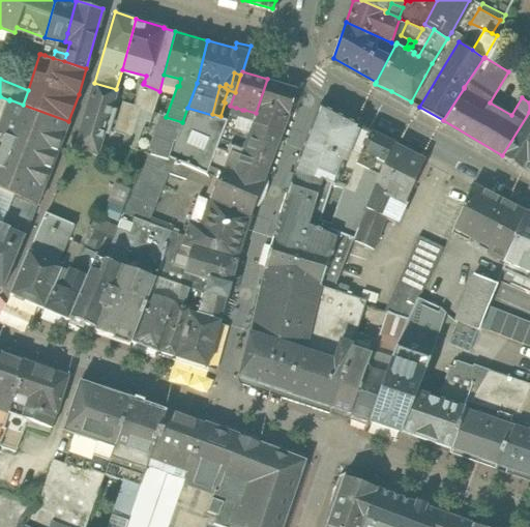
[(296,88),(267,79),(256,113),(251,130),(264,135),(257,154),(270,160),(288,116),(296,88)]
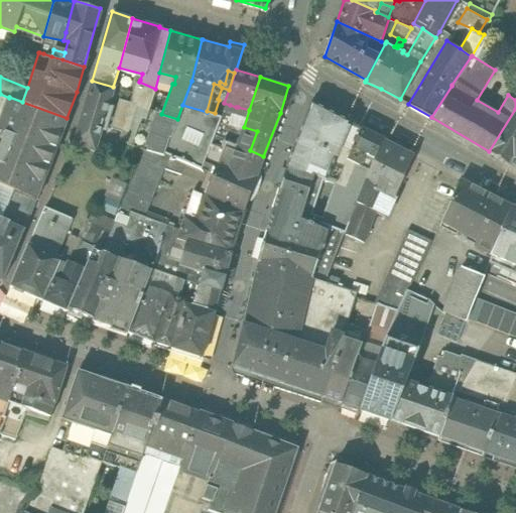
[(130,100),(119,97),(111,125),(122,129),(119,138),(131,143),(139,123),(143,124),(155,89),(139,82),(140,80),(137,80),(130,100)]
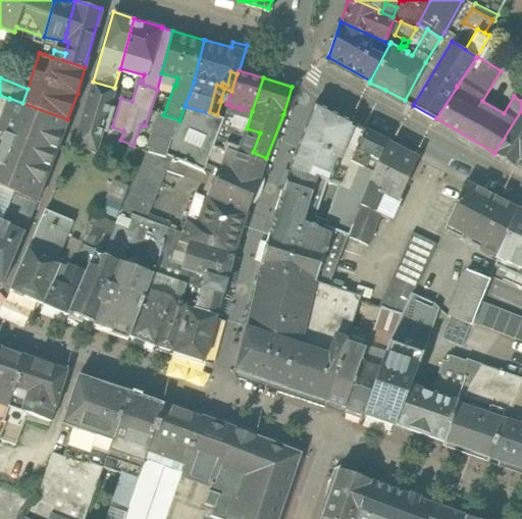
[(114,88),(93,82),(89,94),(75,142),(86,146),(96,150),(114,88)]
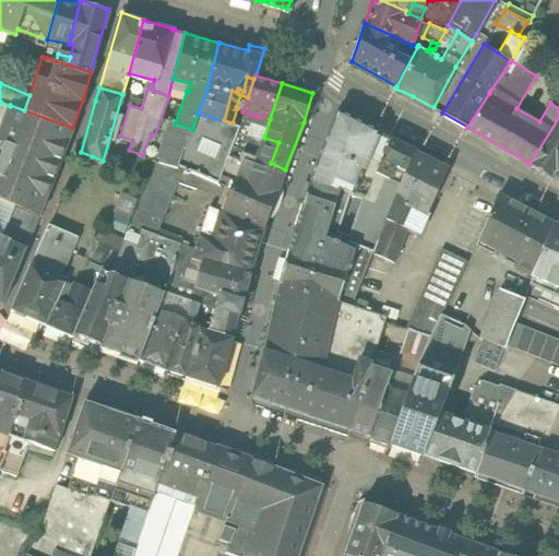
[(236,107),(237,108),(233,122),(239,125),(242,111),(248,97),(240,95),(236,107)]
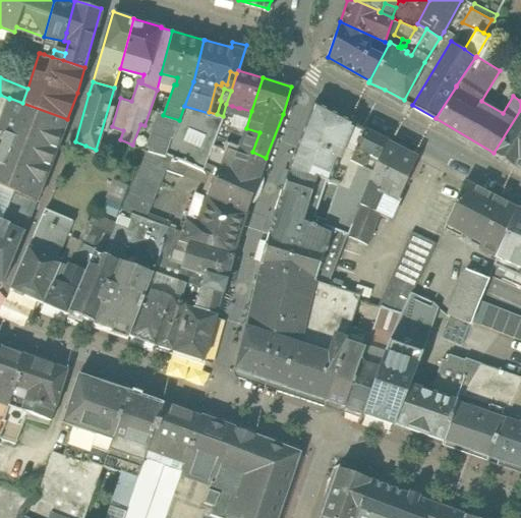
[(0,95),(0,120),(1,120),(9,99),(0,95)]
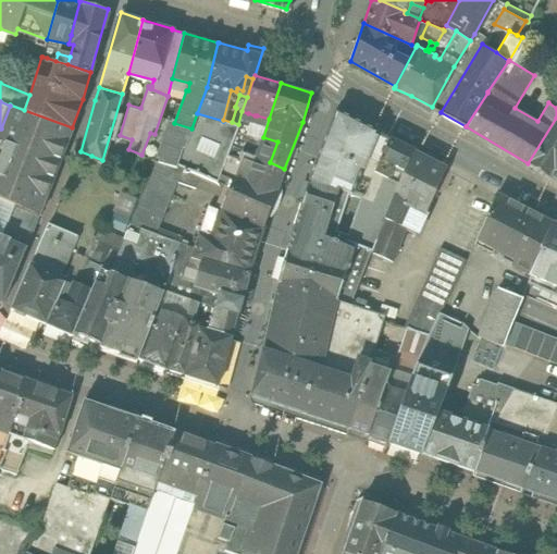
[(0,217),(31,231),(48,189),(72,127),(24,110),(10,105),(10,106),(1,128),(0,130),(0,217)]
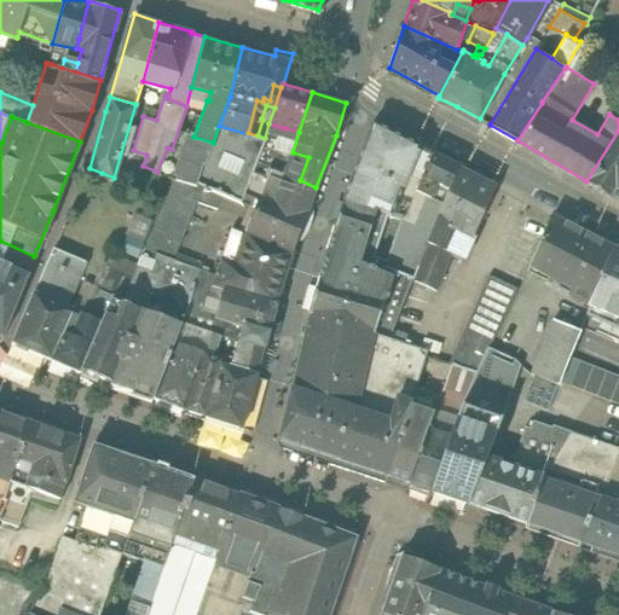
[(433,152),(377,123),(371,127),(345,197),(374,208),(375,207),(389,213),(401,184),(409,167),(423,174),(433,152)]
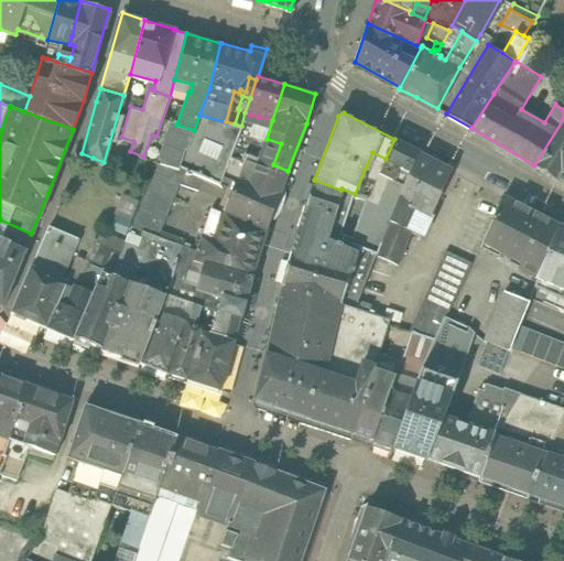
[(226,122),(199,115),(194,130),(186,148),(180,165),(205,175),(220,182),(231,154),(232,150),(239,131),(241,126),(235,123),(226,121),(226,122)]
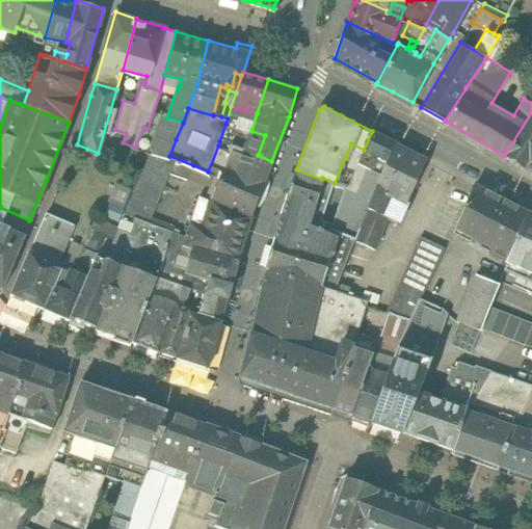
[(257,113),(245,110),(239,129),(250,133),(251,131),(257,113)]
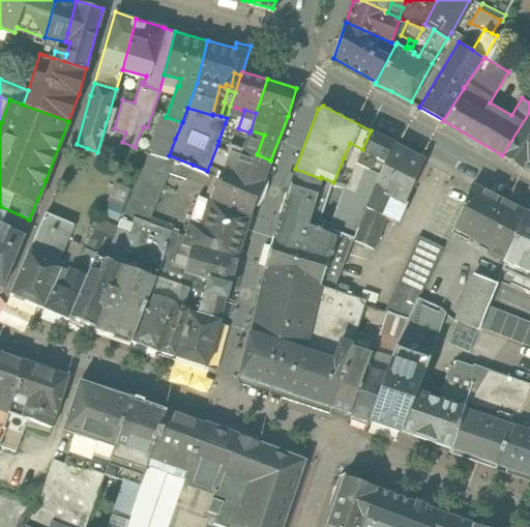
[(529,112),(502,155),(529,168),(529,112)]
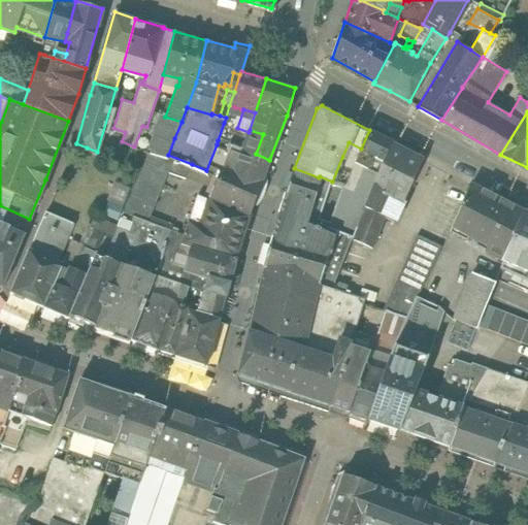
[(237,128),(224,123),(218,140),(217,144),(227,149),(229,141),(242,148),(244,143),(248,136),(249,132),(237,128)]
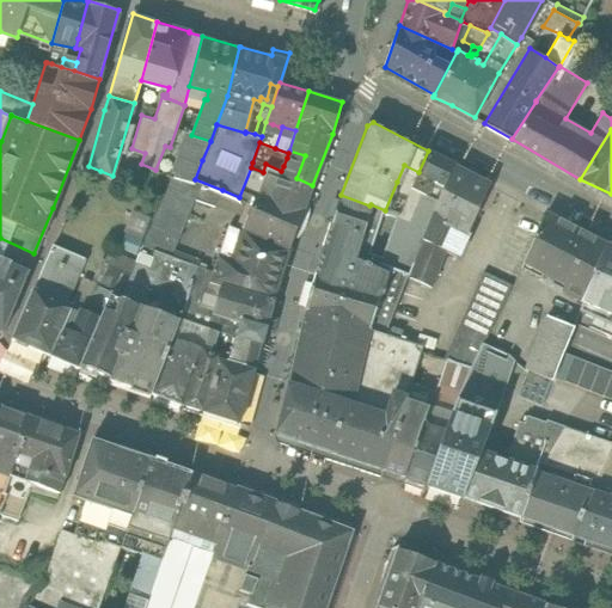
[(170,147),(165,146),(155,170),(172,176),(173,176),(182,152),(170,148),(170,147)]
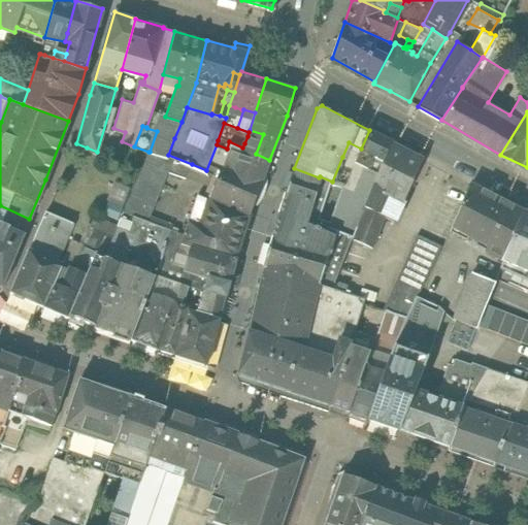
[(392,141),(369,130),(361,149),(355,162),(368,168),(373,155),(383,160),(385,157),(392,141)]
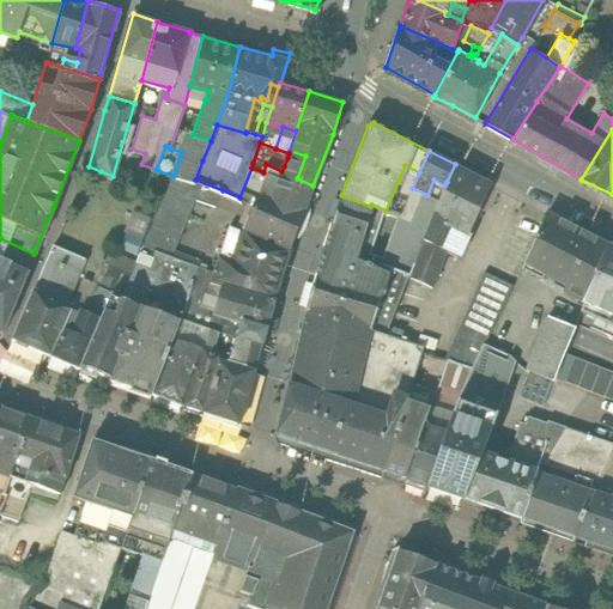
[(202,160),(182,154),(183,152),(182,152),(174,176),(194,182),(195,180),(202,160)]
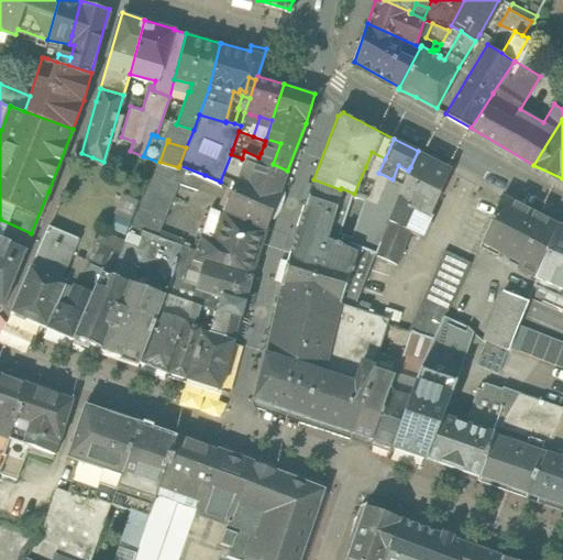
[(418,151),(410,167),(408,171),(403,185),(401,189),(392,212),(389,219),(403,224),(409,207),(427,217),(450,167),(418,151)]
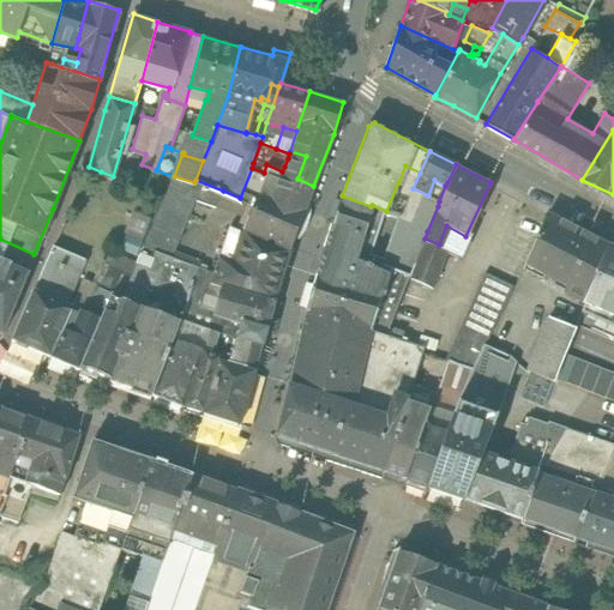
[(89,167),(86,167),(58,231),(72,237),(101,171),(89,167)]
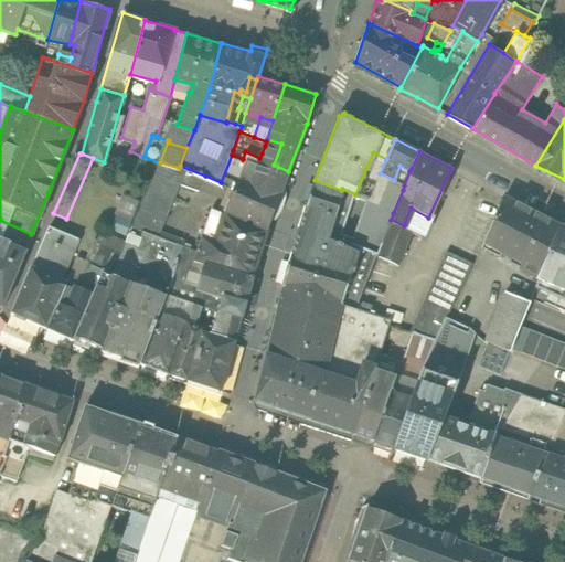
[(243,159),(232,155),(221,182),(230,188),(237,191),(240,186),(244,173),(248,161),(243,159)]
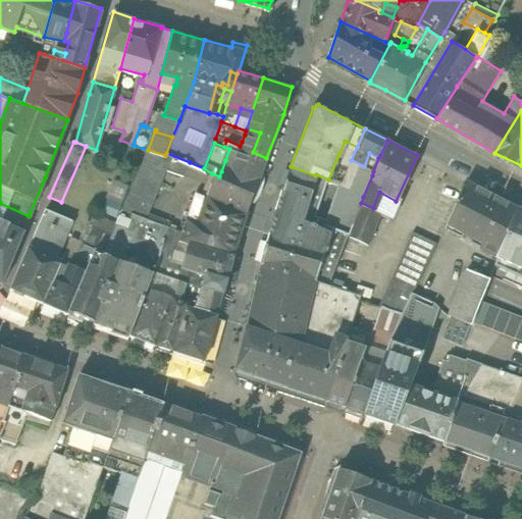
[(225,160),(261,173),(264,163),(229,149),(225,160)]
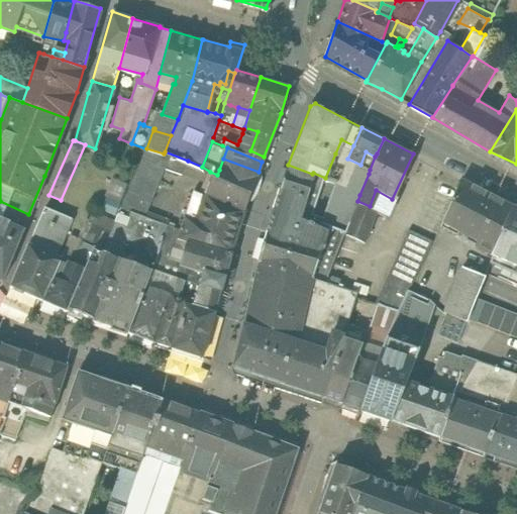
[(146,148),(145,148),(134,173),(159,183),(165,167),(182,173),(188,161),(165,151),(164,153),(146,148)]
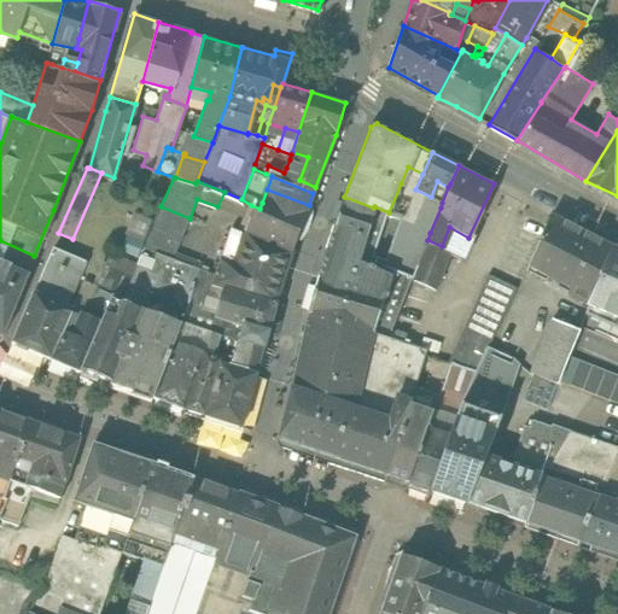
[(415,189),(401,183),(389,212),(401,217),(394,238),(386,258),(385,264),(413,274),(420,258),(421,259),(427,240),(430,233),(441,208),(442,203),(431,197),(415,189)]
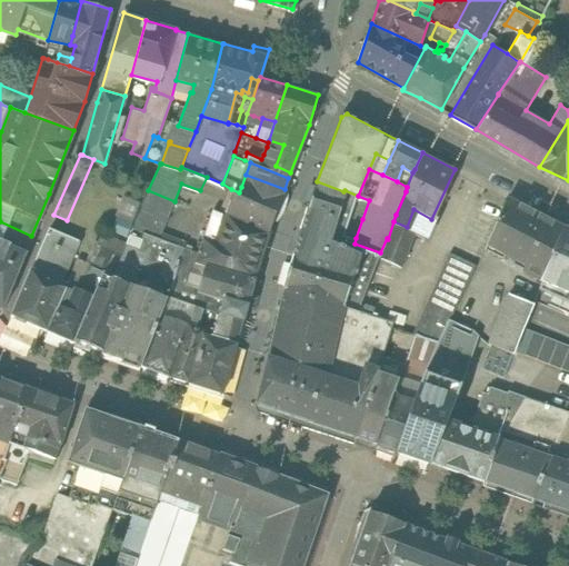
[(285,189),(246,175),(241,187),(279,202),(285,189)]
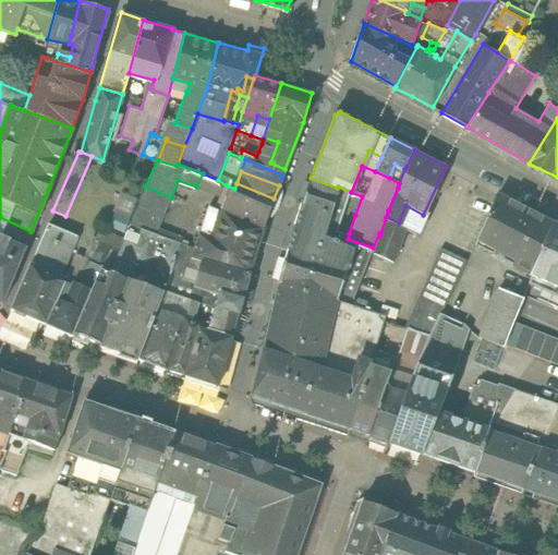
[(337,188),(311,178),(310,178),(310,179),(304,197),(303,197),(299,209),(300,209),(291,240),(329,254),(332,255),(365,267),(372,251),(373,248),(348,239),(349,233),(338,229),(343,210),(349,193),(337,188)]
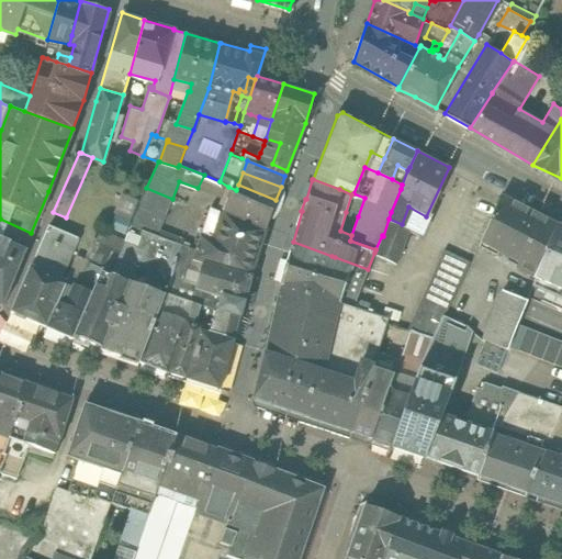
[(276,200),(238,185),(236,190),(228,187),(221,197),(271,213),(276,200)]
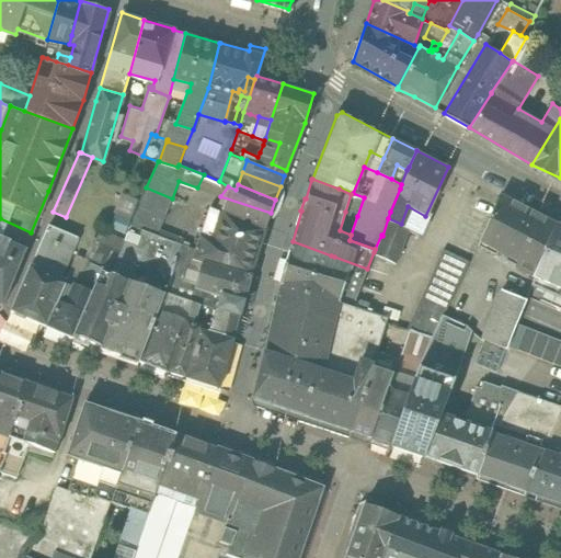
[(172,198),(146,188),(139,205),(165,216),(172,198)]
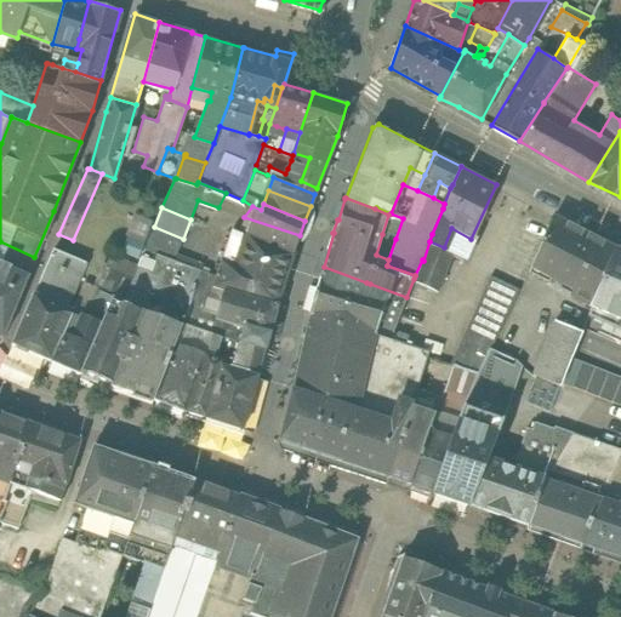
[(615,246),(554,215),(552,221),(529,269),(550,278),(552,273),(574,283),(571,287),(594,298),(615,246)]
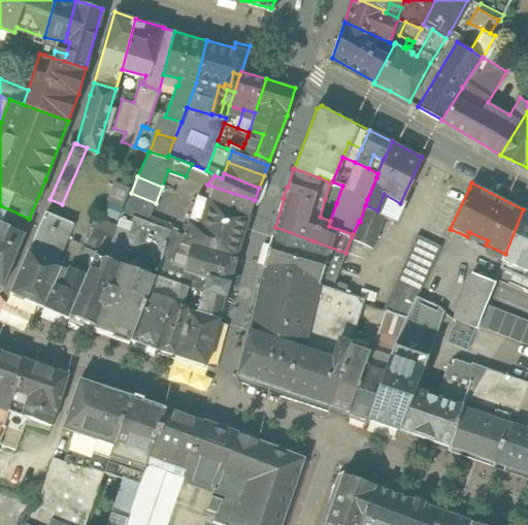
[(255,200),(207,185),(203,195),(250,215),(255,200)]
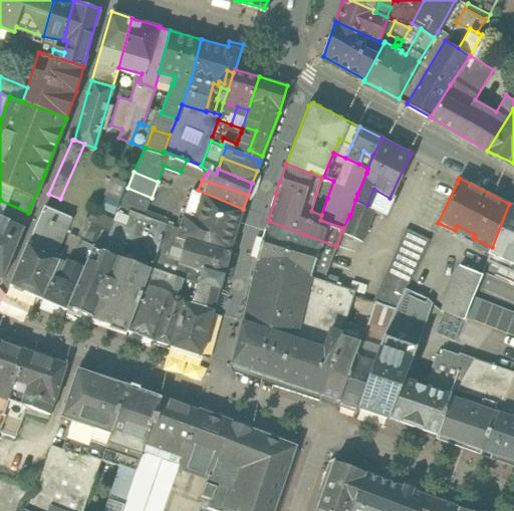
[(198,190),(192,187),(183,215),(184,215),(184,214),(237,230),(243,209),(198,190)]
